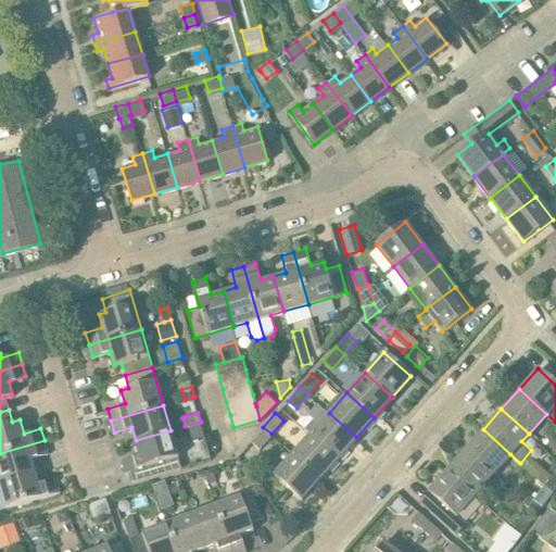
[(338,458),(356,437),(329,413),(319,424),(313,417),(304,428),(311,434),(311,433),(338,458)]
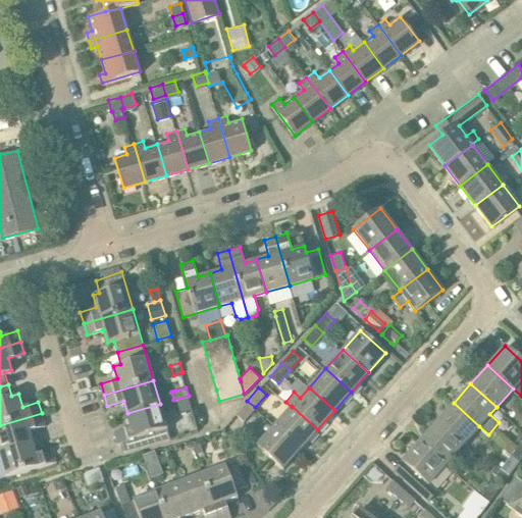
[(244,420),(255,407),(247,401),(236,413),(244,420)]
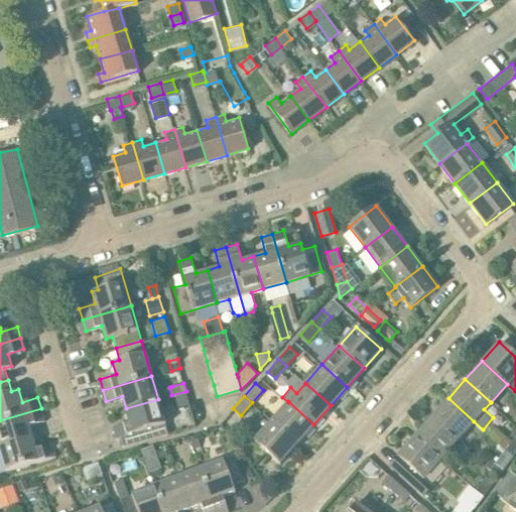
[(448,398),(431,416),(457,439),(474,421),(448,398)]
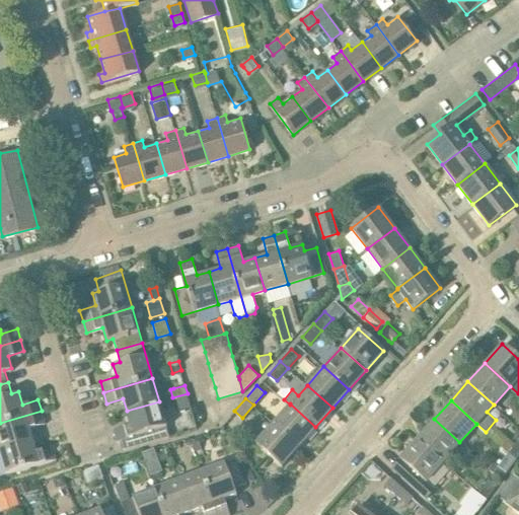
[(159,401),(127,411),(130,423),(114,428),(118,440),(166,425),(159,401)]
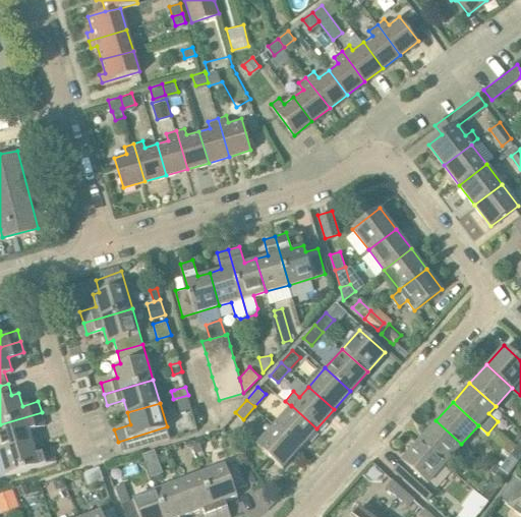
[(291,406),(274,424),(300,447),(316,428),(291,405),(291,406)]
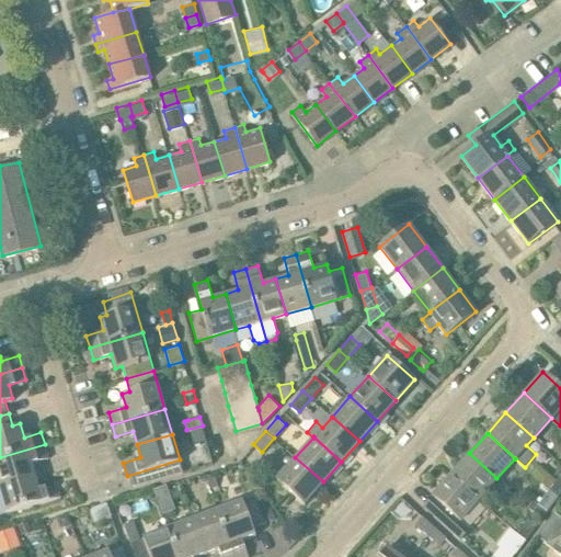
[(45,444),(0,457),(0,485),(35,475),(31,462),(48,456),(45,444)]
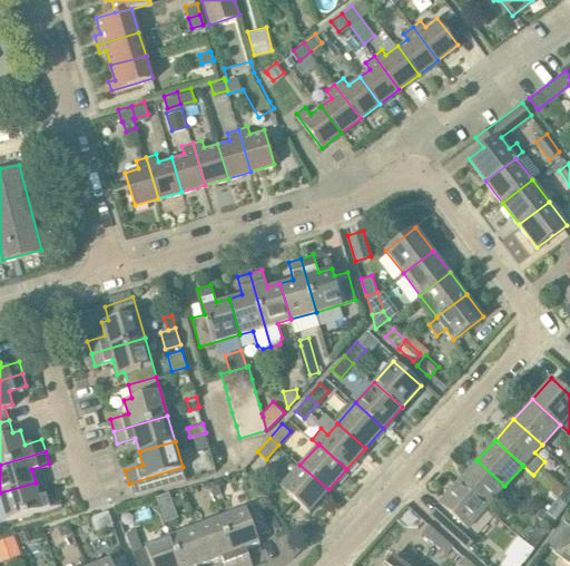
[(310,510),(328,489),(300,465),(291,457),(281,468),(290,476),(281,486),(310,510)]
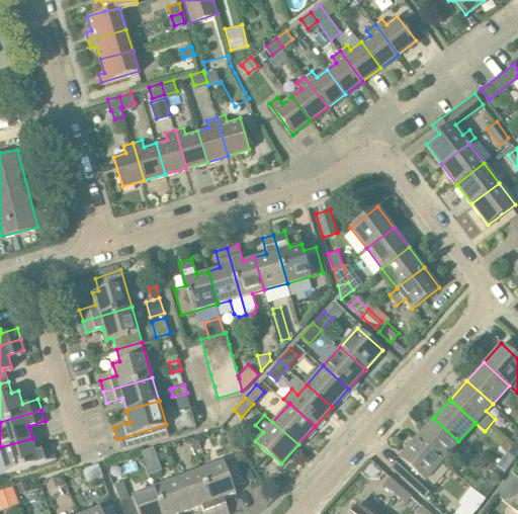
[(433,418),(417,437),(442,459),(458,441),(433,418)]
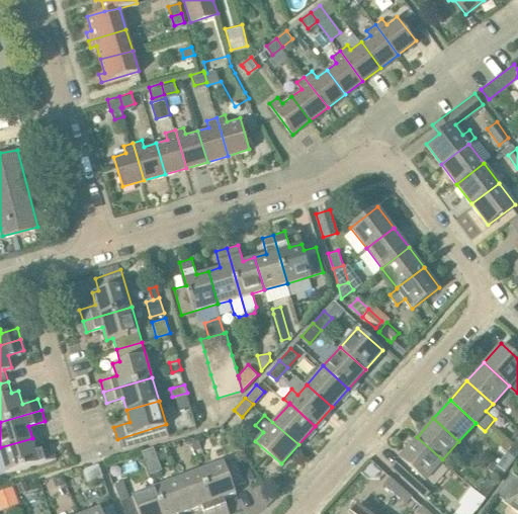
[(204,437),(202,432),(190,436),(195,449),(201,447),(199,443),(201,438),(204,437)]
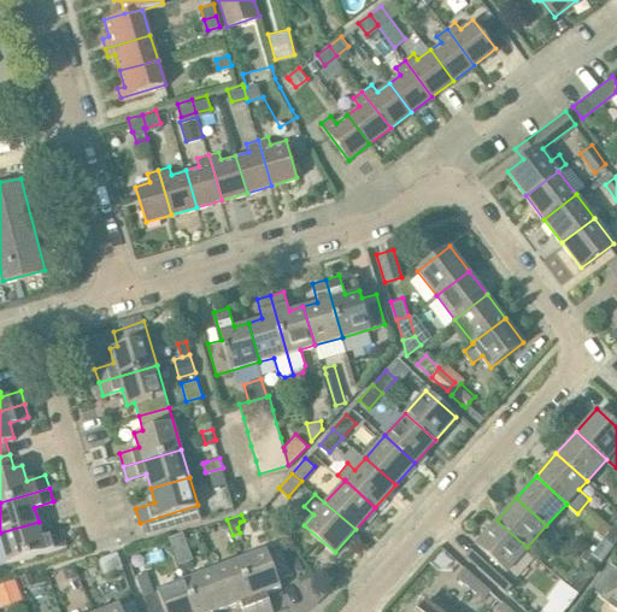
[(507,570),(527,547),(497,521),(476,543),(487,553),(476,564),(506,590),(517,578),(507,570)]
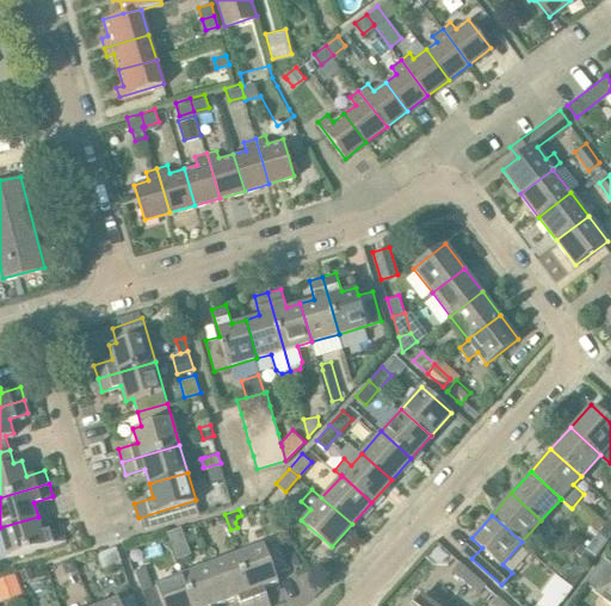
[(610,515),(598,531),(606,539),(610,533),(610,515)]
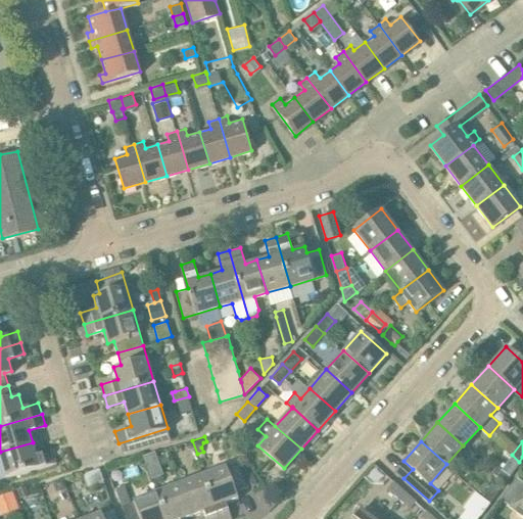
[(33,442),(0,452),(0,453),(7,476),(56,462),(52,450),(36,455),(33,442)]
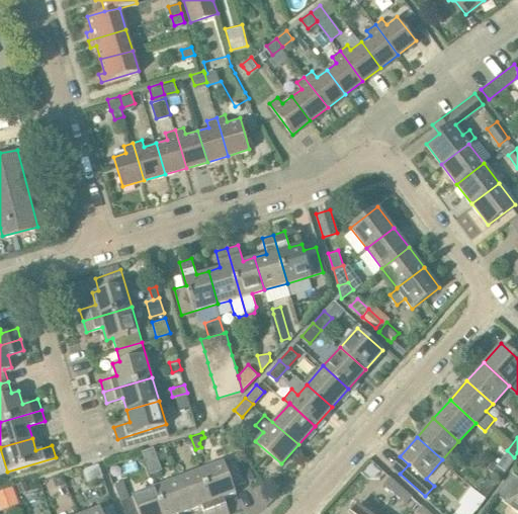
[(505,469),(514,457),(507,450),(497,463),(505,469)]
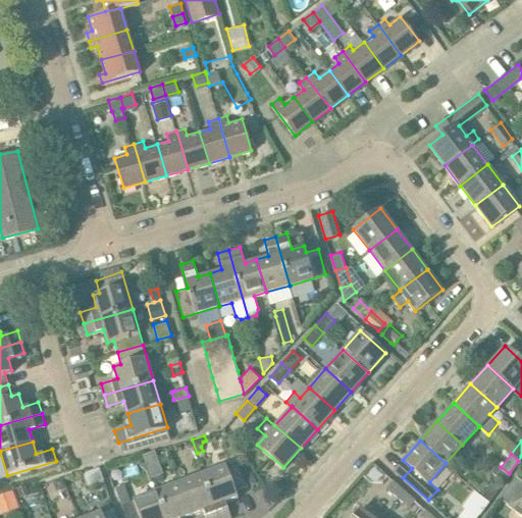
[(238,460),(202,473),(218,517),(227,517),(231,517),(225,501),(238,497),(235,489),(247,485),(238,460)]
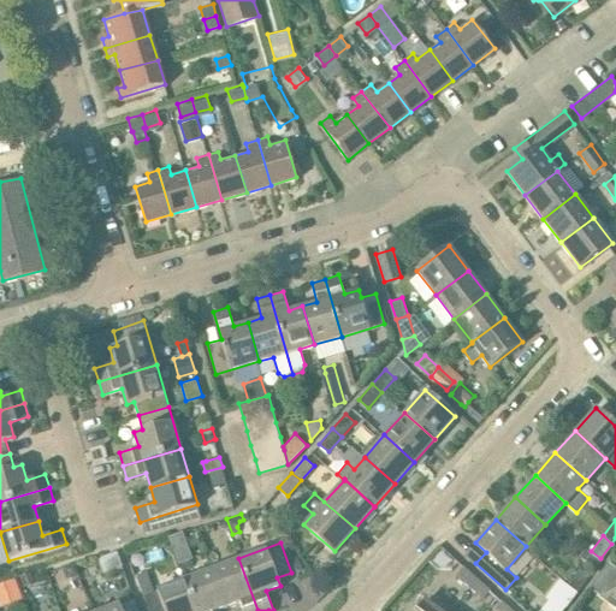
[(294,545),(288,547),(296,569),(302,567),(294,545)]
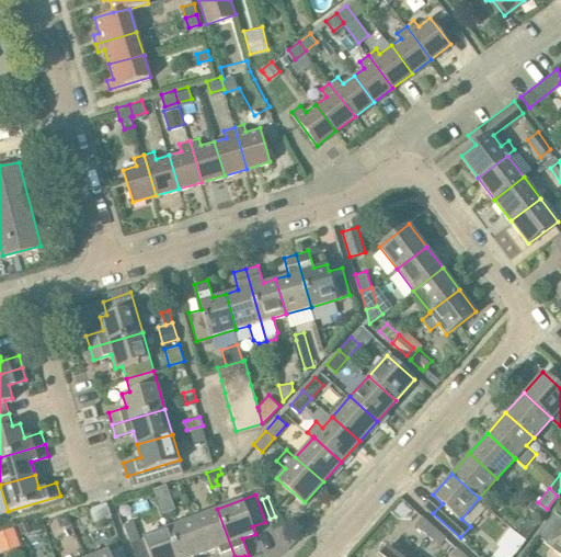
[(235,556),(217,509),(193,518),(206,552),(218,547),(221,556),(235,556)]
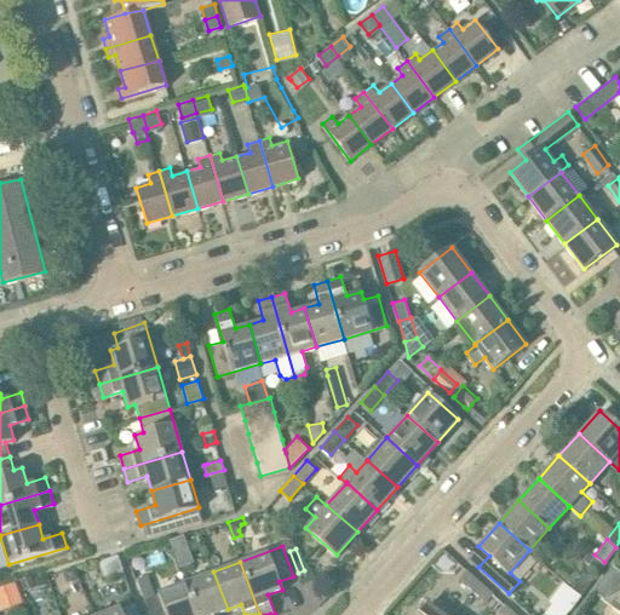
[(619,569),(613,564),(593,590),(607,601),(619,610),(619,569)]
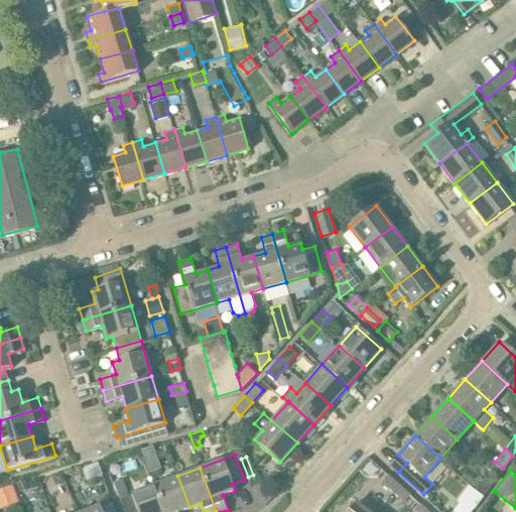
[(399,483),(388,473),(382,481),(393,491),(399,483)]
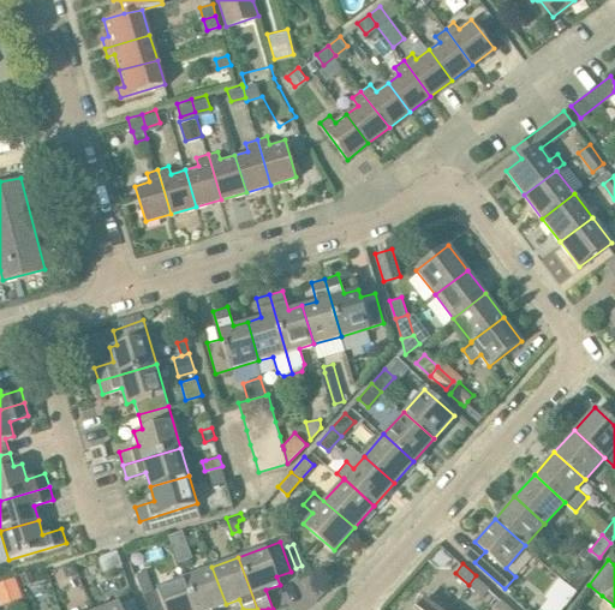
[(578,566),(566,582),(574,591),(587,573),(578,566)]
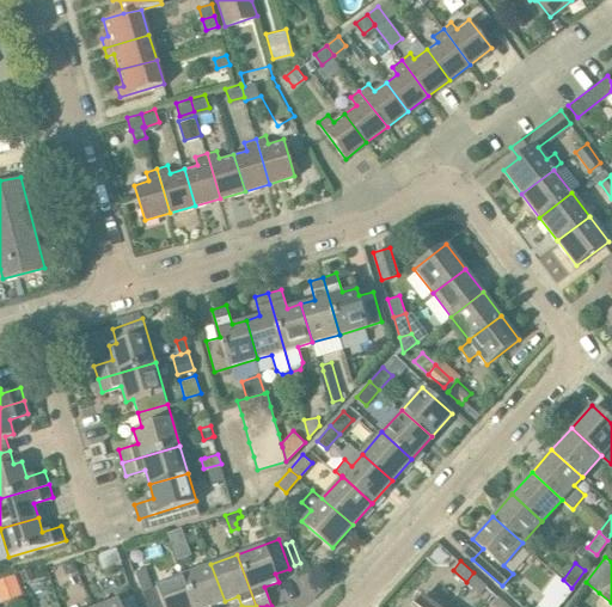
[(183,575),(195,606),(210,606),(225,601),(210,564),(183,575)]
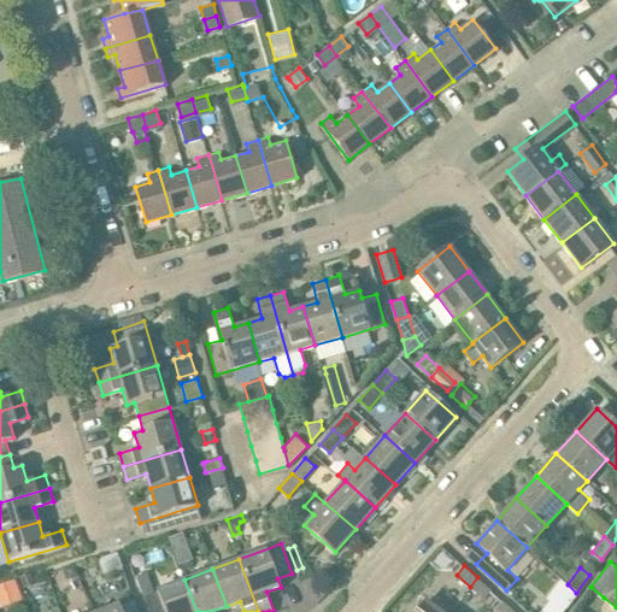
[(30,571),(19,575),(23,586),(35,582),(30,571)]
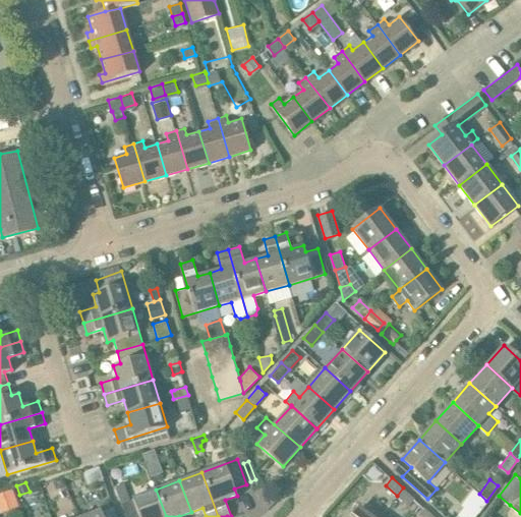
[(166,516),(156,490),(130,499),(124,482),(115,485),(125,516),(166,516)]
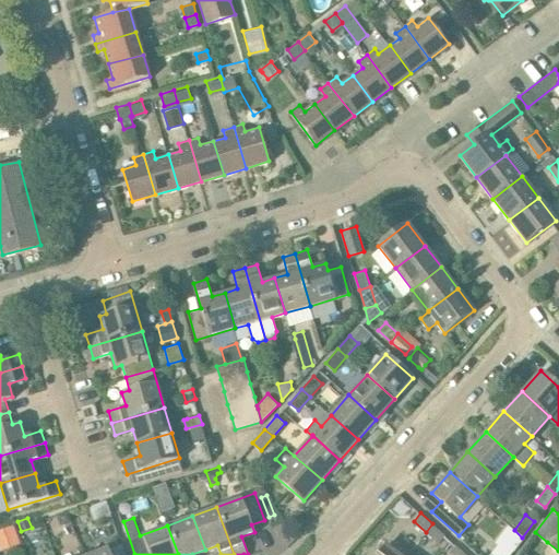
[(445,534),(432,523),(426,532),(438,543),(445,534)]
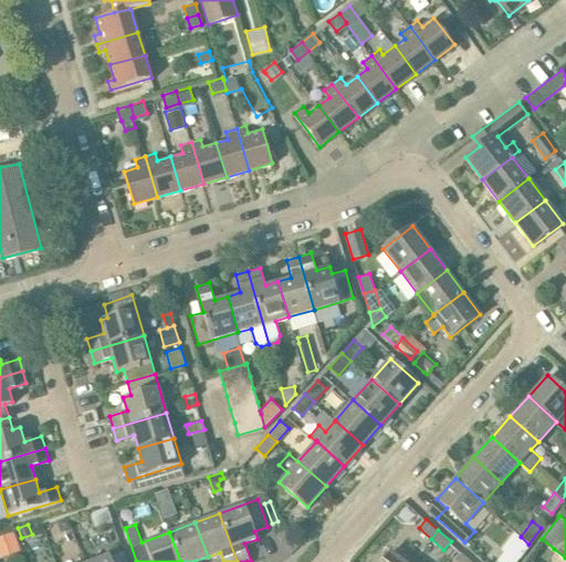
[(13,531),(0,536),(0,554),(1,558),(20,550),(13,531)]
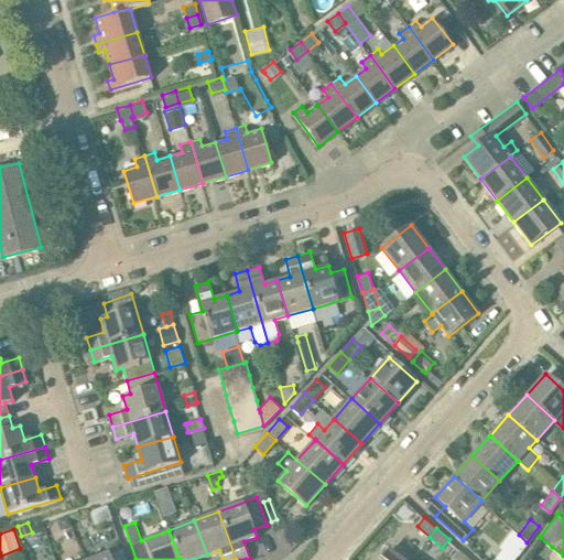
[(527,542),(519,535),(508,549),(517,556),(527,542)]
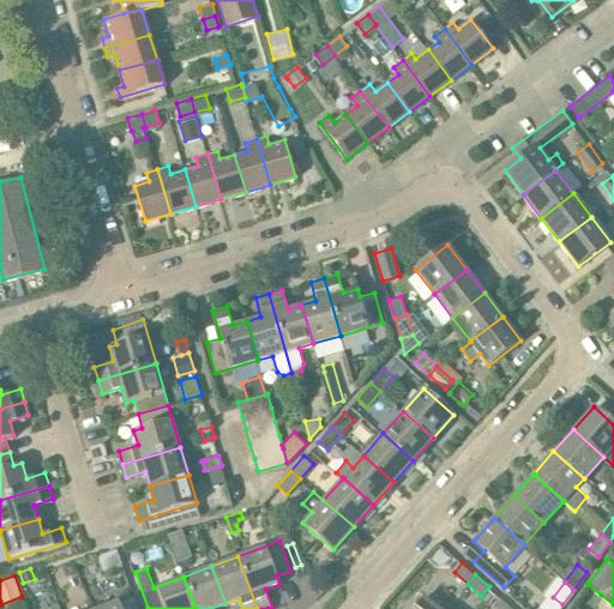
[(138,608),(133,595),(95,608),(138,608)]
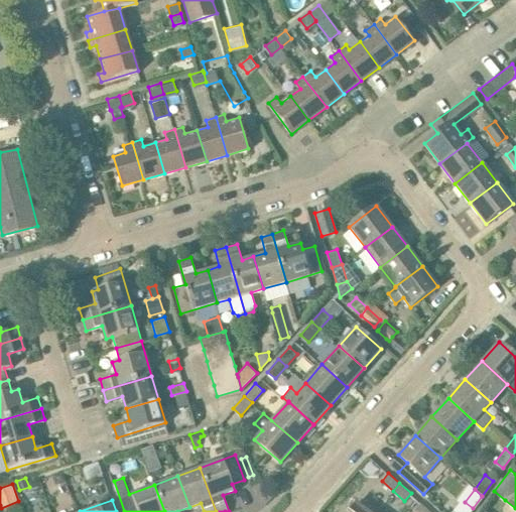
[(347,511),(369,511),(355,501),(347,511)]
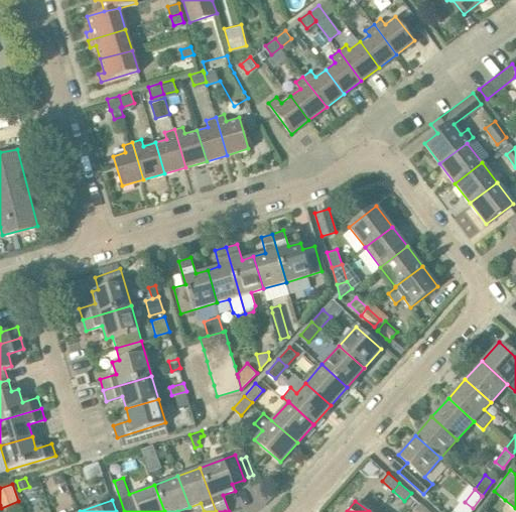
[(413,509),(416,511),(431,511),(432,511),(420,502),(413,509)]
